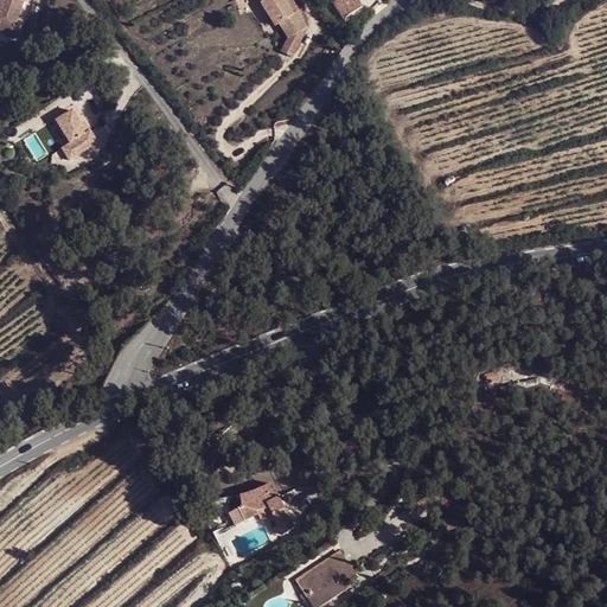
[(6,0),(0,0),(0,32),(18,38),(23,24),(18,23),(16,29),(0,23),(0,5),(5,6),(6,0)]
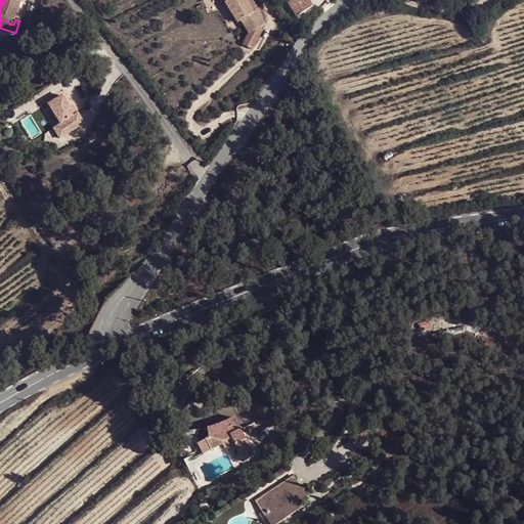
[(5,0),(4,5),(0,4),(0,19),(13,25),(15,19),(19,6),(12,4),(13,0),(5,0)]
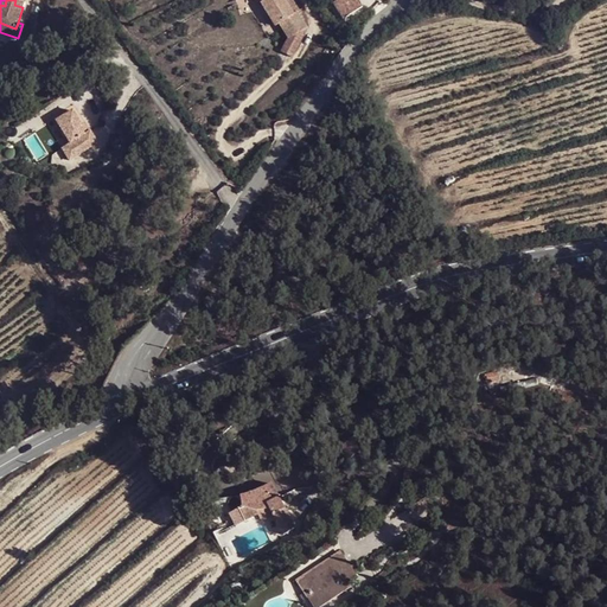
[(281,27),(292,42),(307,32),(299,17),(289,5),(287,6),(283,0),(250,0),(263,7),(278,30),(281,27)]
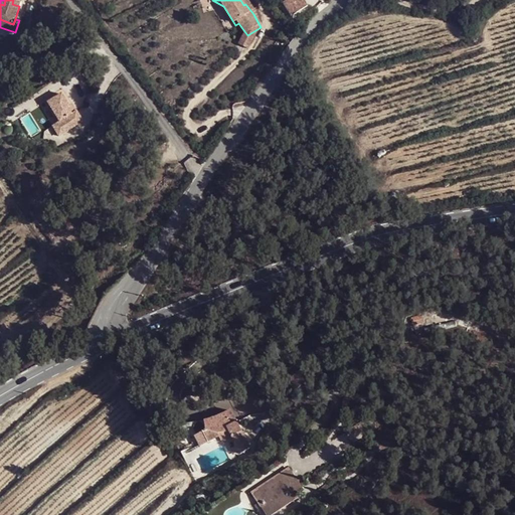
[(304,0),(287,0),(283,3),(291,16),(308,6),(304,0)]
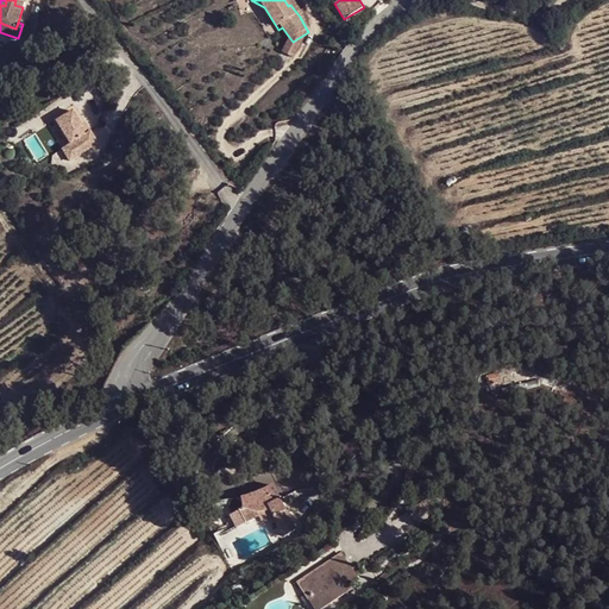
[(293,4),(290,5),(300,17),(302,16),(293,4)]
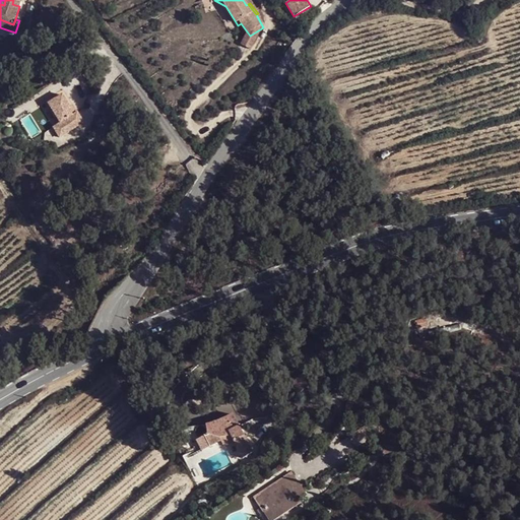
[(301,28),(297,21),(295,23),(295,24),(293,25),(297,31),(301,28)]
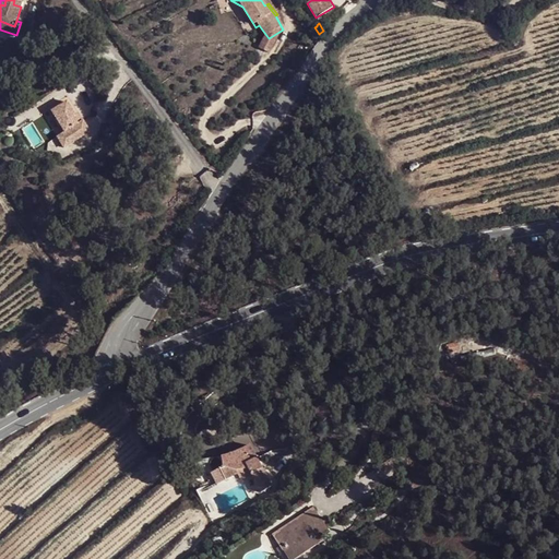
[(70,100),(55,110),(69,131),(61,137),(68,146),(94,130),(86,119),(82,122),(76,116),(79,115),(70,100)]
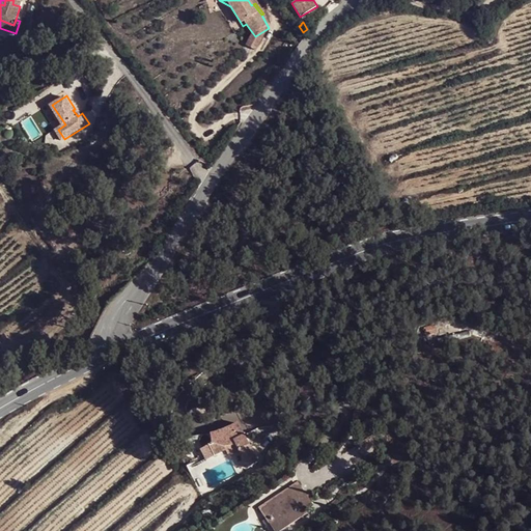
[(78,107),(75,109),(73,110),(78,116),(82,113),(78,107)]
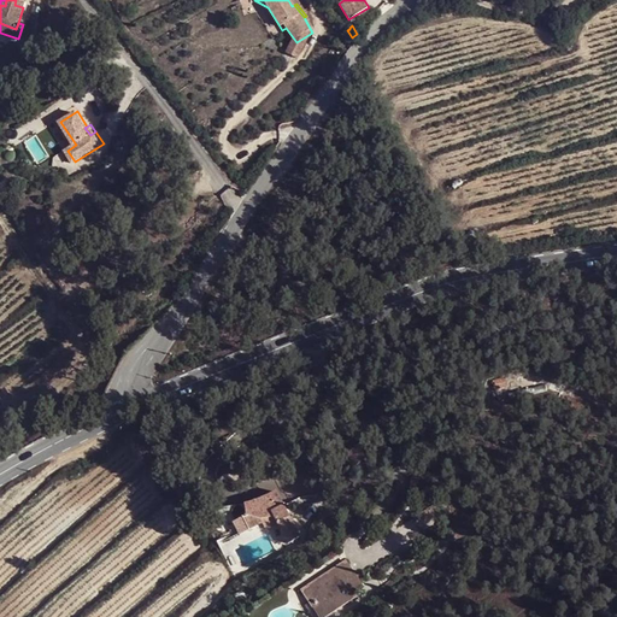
[(509,386),(506,377),(493,381),(495,389),(509,386)]
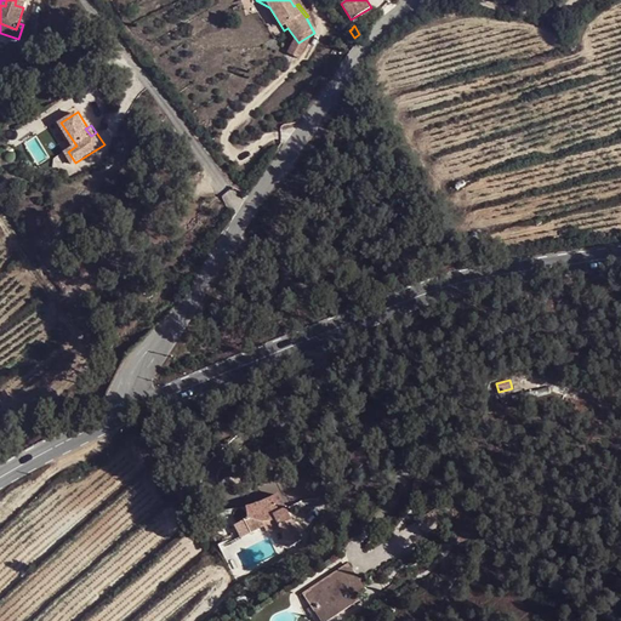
[(354,466),(366,456),(360,448),(348,457),(354,466)]
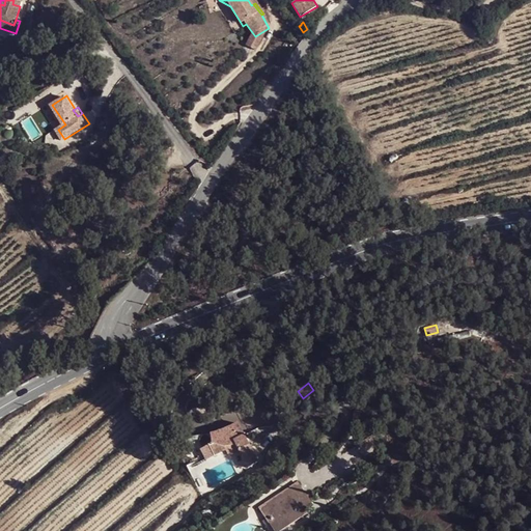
[(352,421),(356,423),(361,411),(356,409),(352,421)]
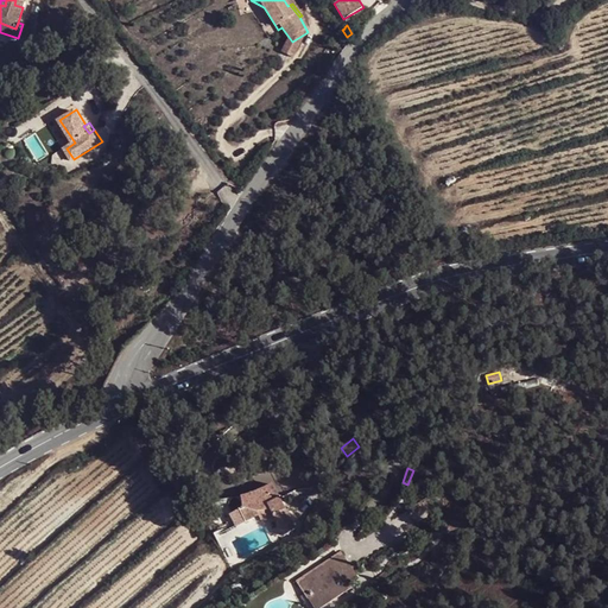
[(238,511),(245,523),(260,515),(259,512),(270,510),(283,534),(297,527),(274,483),(242,498),(242,501),(242,508),(238,511)]
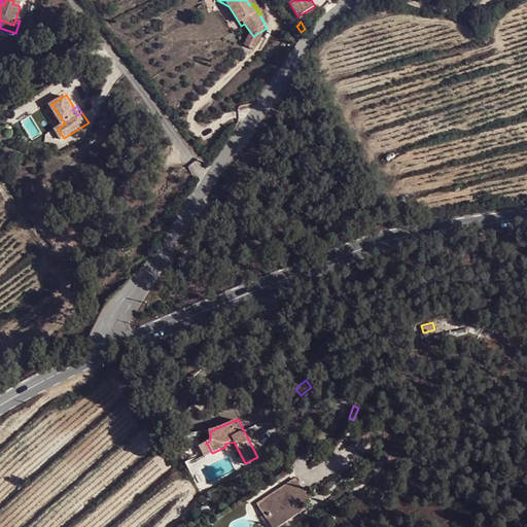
[(205,456),(212,453),(206,443),(210,441),(210,434),(197,443),(205,456)]
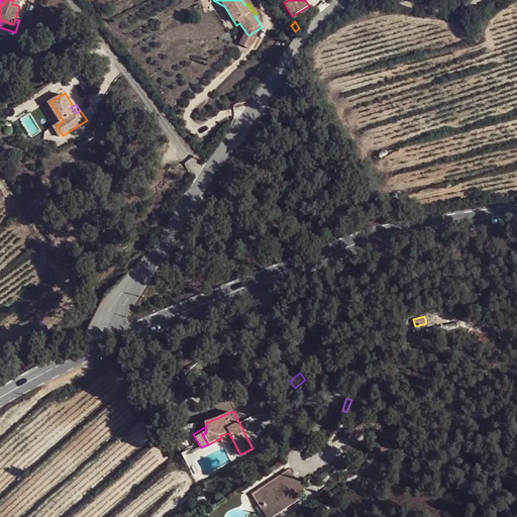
[(290,470),(252,495),(268,516),(271,516),(306,493),(290,470)]
